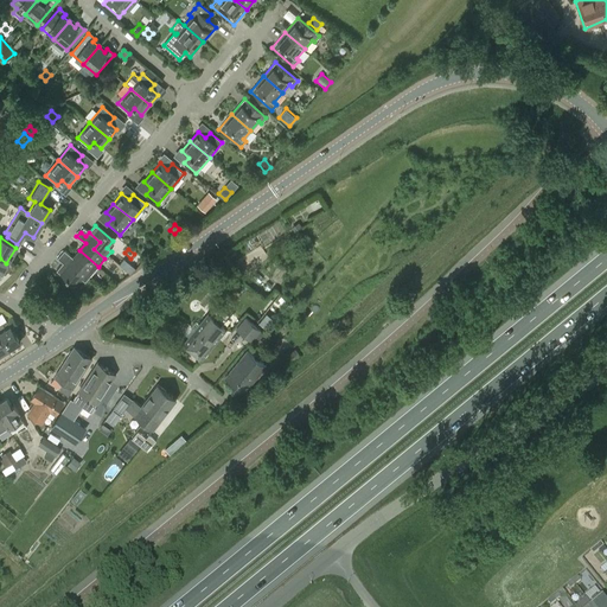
[(91,274),(98,267),(80,250),(72,259),(64,250),(61,255),(65,259),(62,263),(74,273),(81,264),(91,274)]
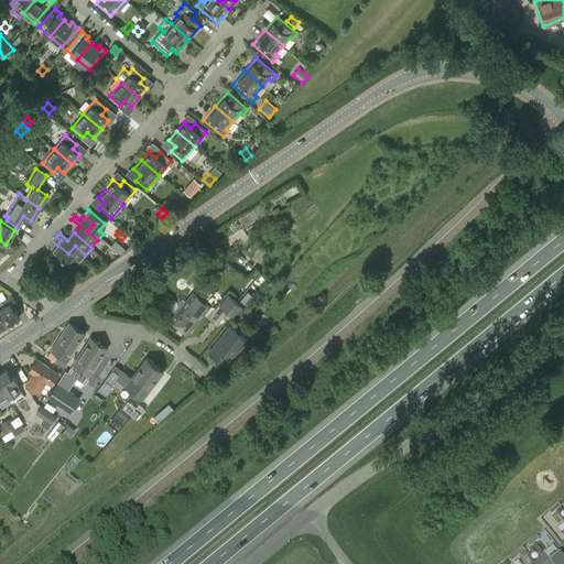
[(68,253),(57,245),(52,252),(68,267),(75,259),(78,262),(85,255),(75,246),(68,253)]
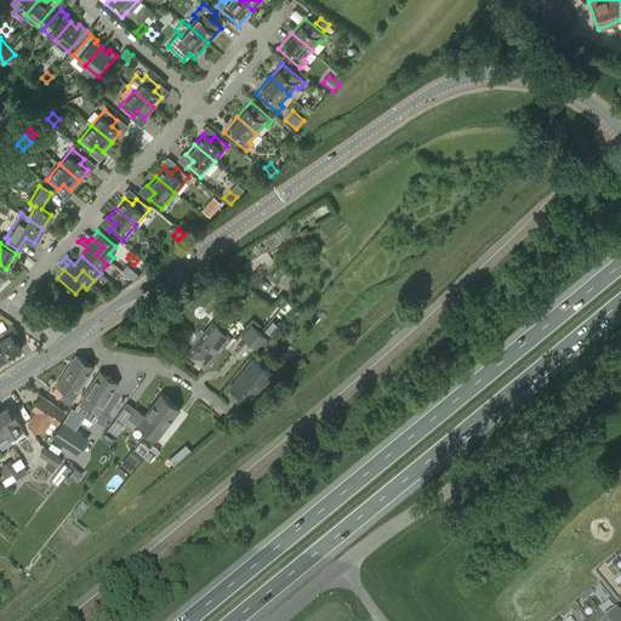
[(77,296),(72,291),(66,297),(72,302),(77,296)]
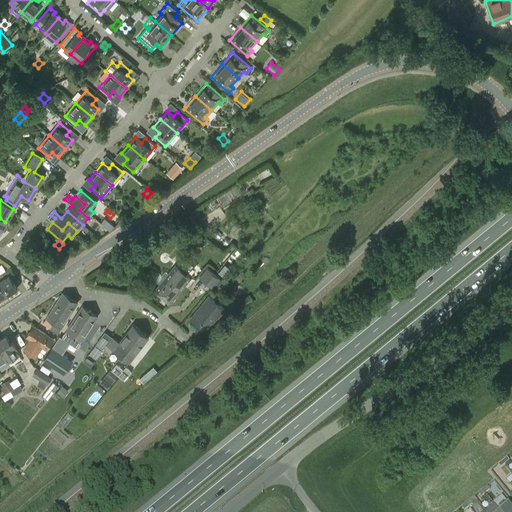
[(177,265),(165,279),(180,292),(192,279),(177,265)]
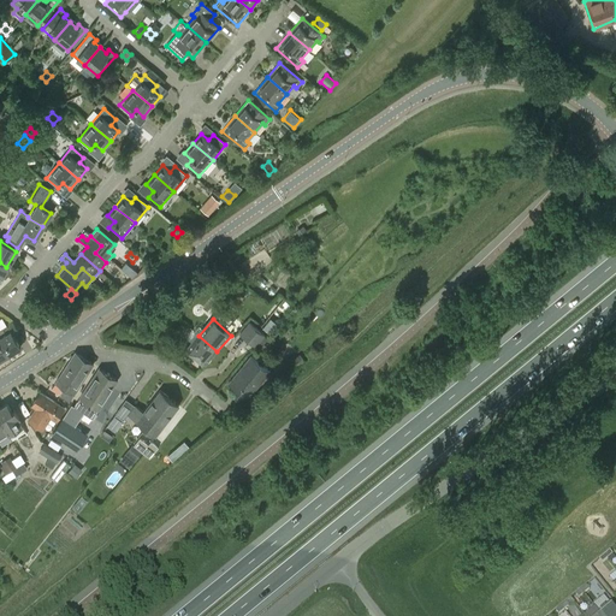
[(21,347),(13,335),(18,331),(12,320),(5,325),(6,326),(3,329),(3,327),(0,327),(0,343),(7,355),(21,347)]
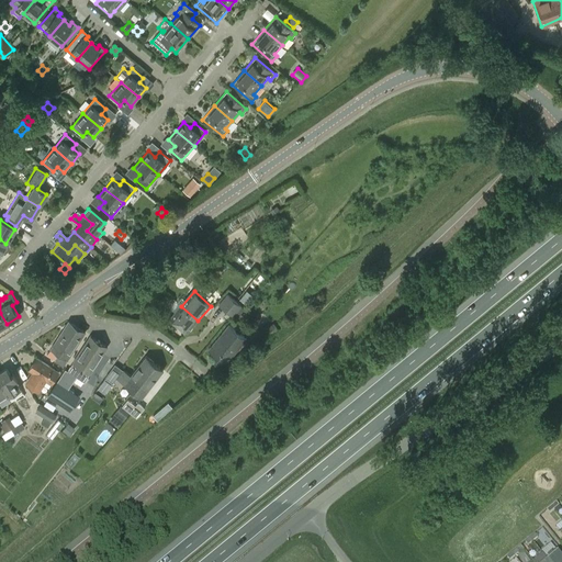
[(240,299),(248,305),(254,299),(246,292),(240,299)]
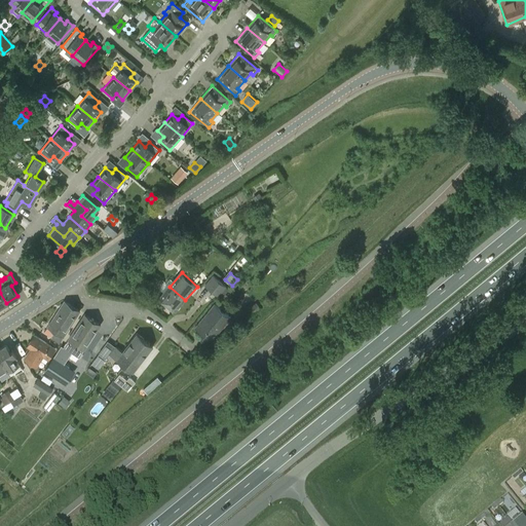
[(218,296),(226,287),(213,275),(204,285),(218,296)]
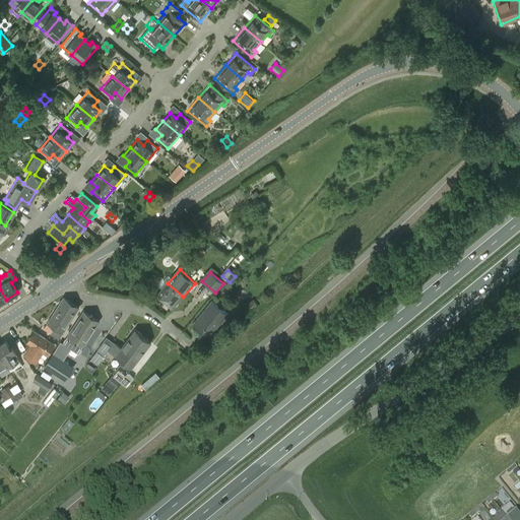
[(173,308),(183,297),(168,283),(157,295),(173,308)]
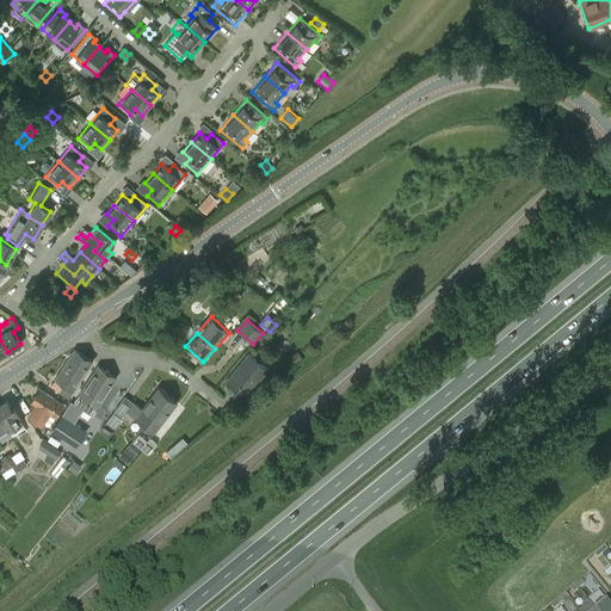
[(59,392),(82,356),(74,350),(50,386),(59,392)]
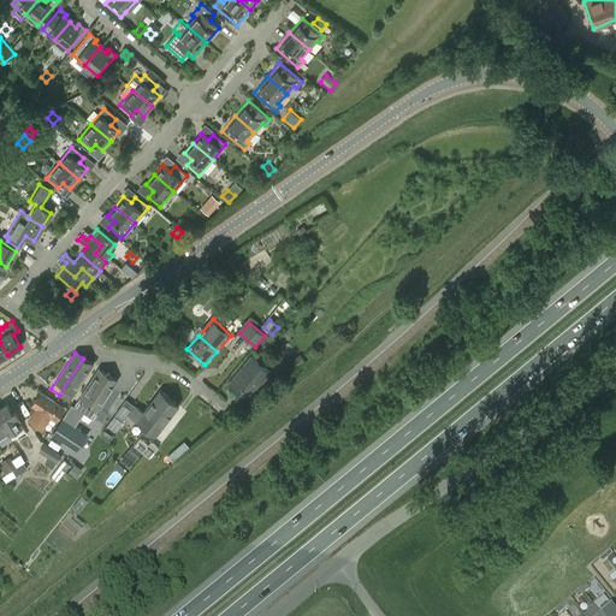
[(294,372),(306,362),(300,355),(289,365),(294,372)]
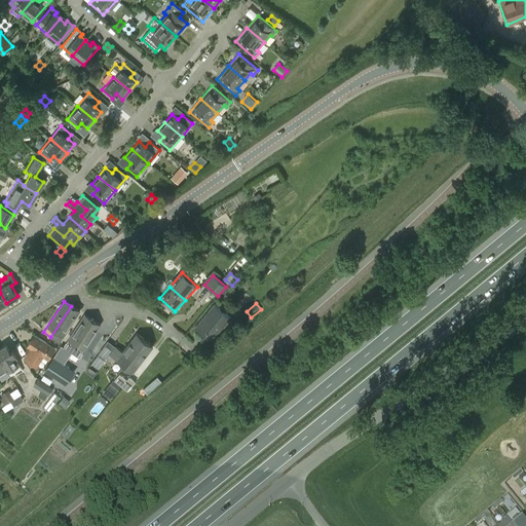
[(229,317),(214,304),(194,327),(210,340),(229,317)]
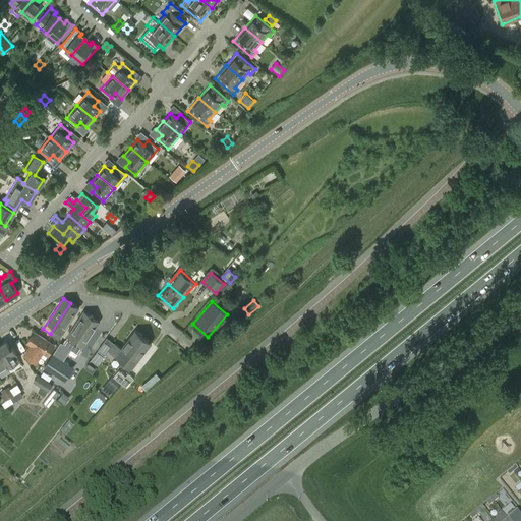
[(78,308),(70,303),(50,334),(58,339),(78,308)]
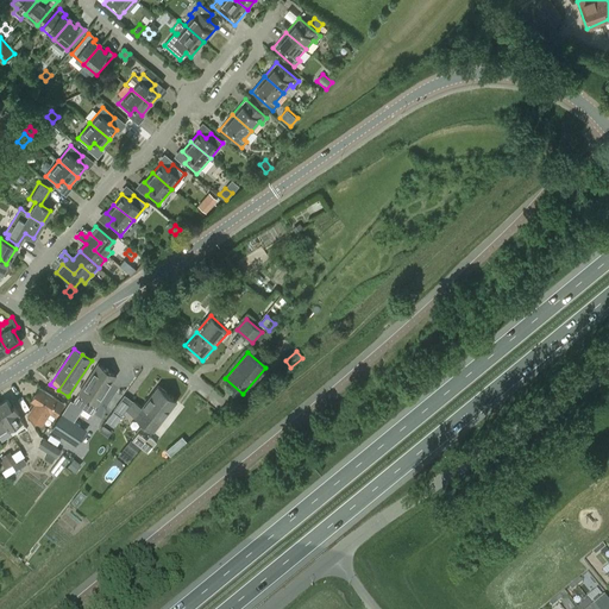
[(90,414),(115,376),(98,364),(68,408),(66,406),(50,428),(75,445),(86,429),(73,421),(82,408),(90,414)]
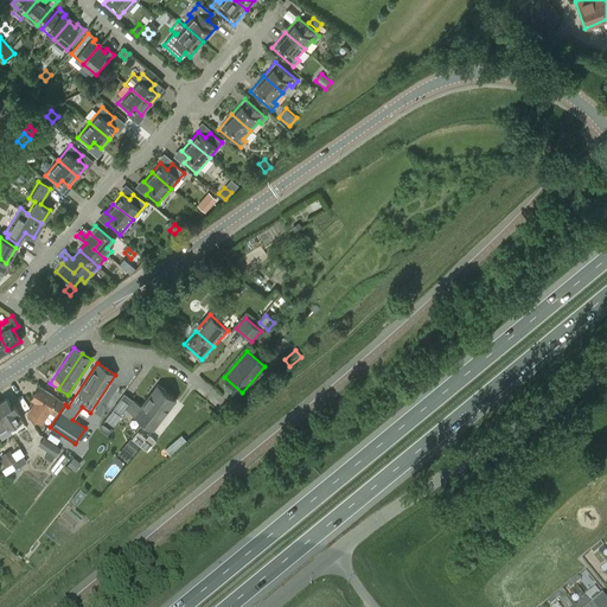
[(133,400),(126,408),(142,422),(166,393),(157,385),(140,406),(133,400)]
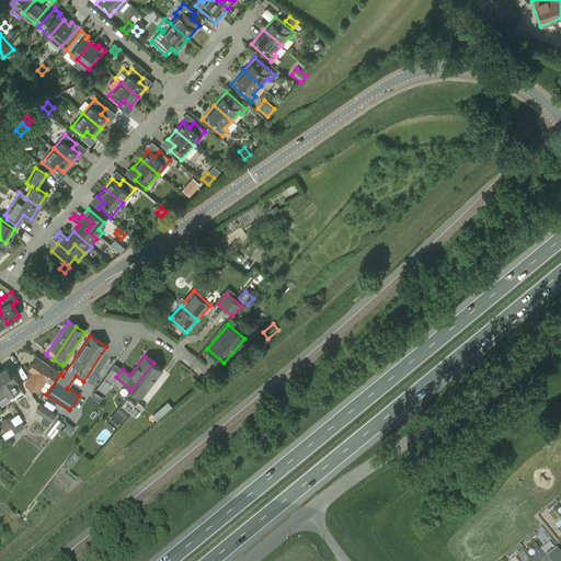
[(57,371),(36,357),(29,368),(34,371),(26,382),(37,390),(45,379),(50,382),(57,371)]
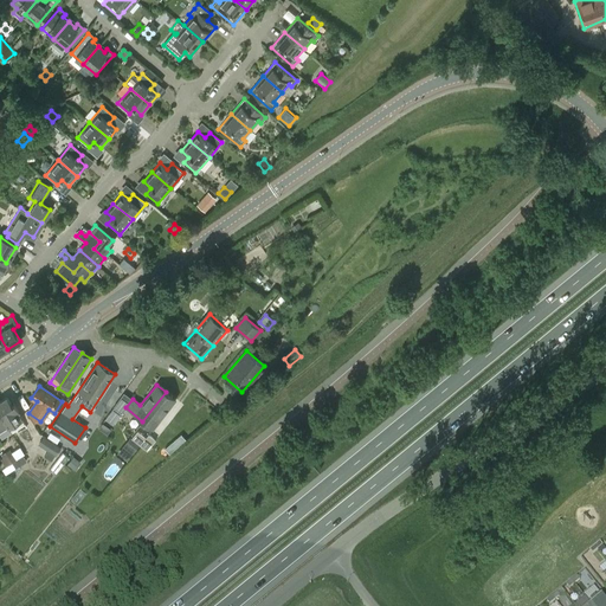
[(166,392),(142,421),(152,429),(175,399),(166,392)]
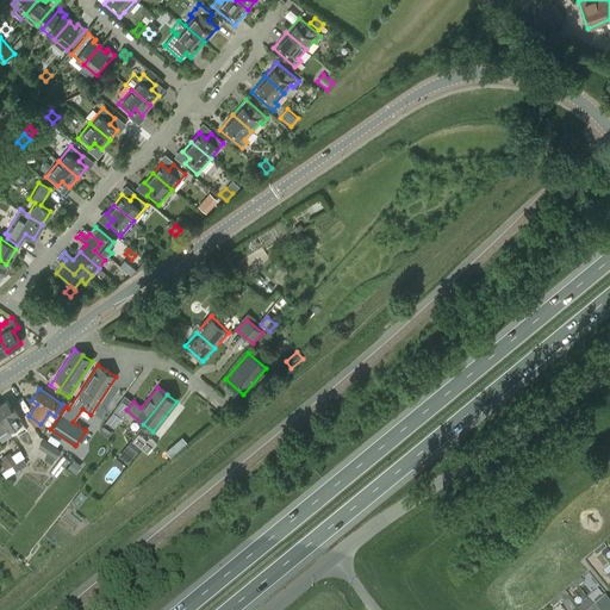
[(0,403),(0,418),(7,430),(23,421),(18,415),(18,414),(13,406),(11,408),(6,399),(0,403)]
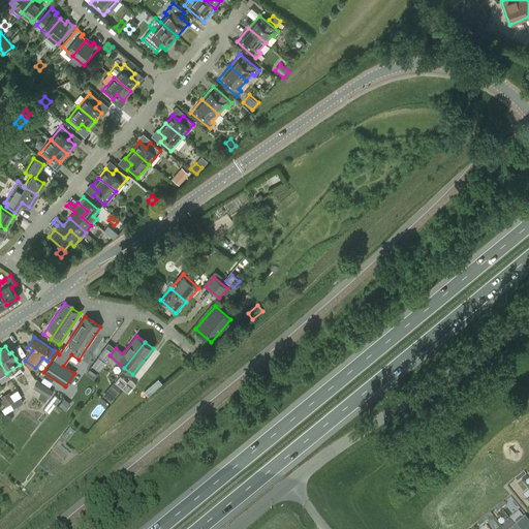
[(99,355),(92,366),(98,371),(105,361),(99,355)]
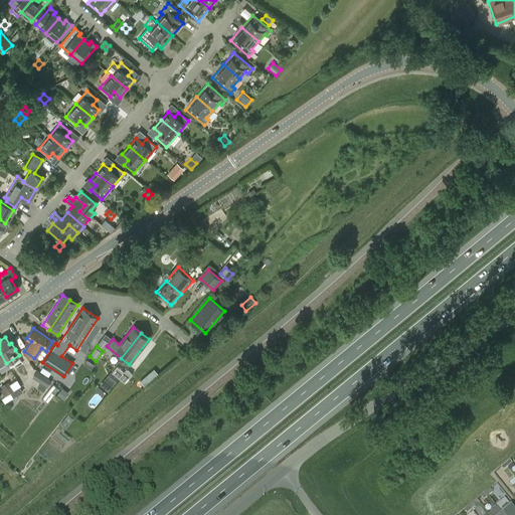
[(95,363),(88,358),(83,362),(92,368),(95,363)]
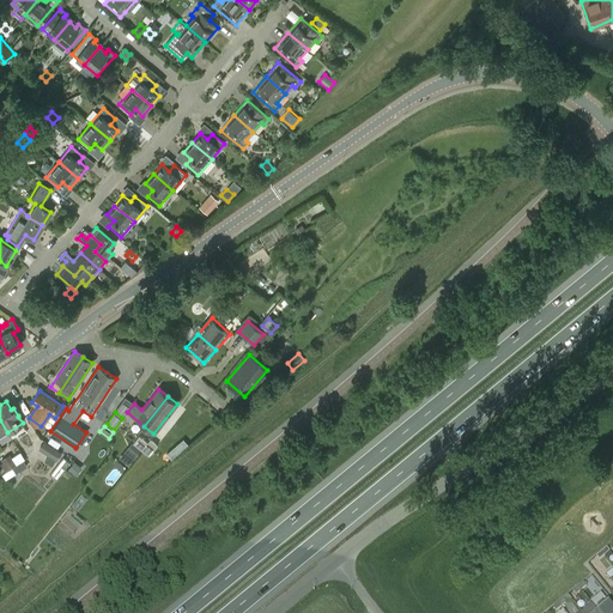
[(138,435),(132,443),(149,455),(157,444),(150,438),(147,442),(138,435)]
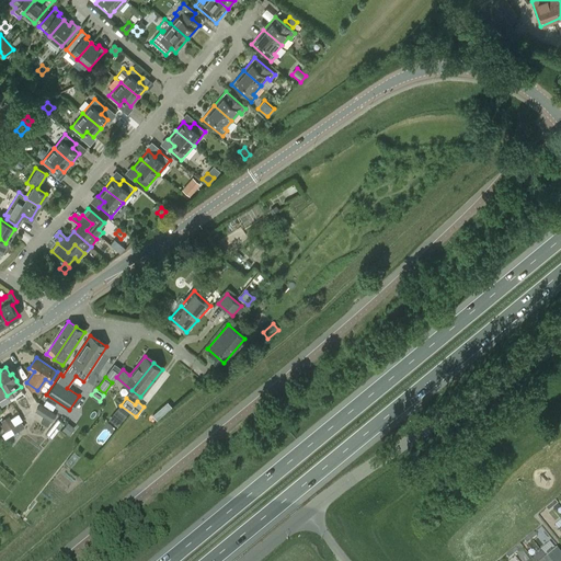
[(57,415),(39,405),(35,412),(45,418),(42,423),(48,427),(52,422),(53,422),(57,415)]
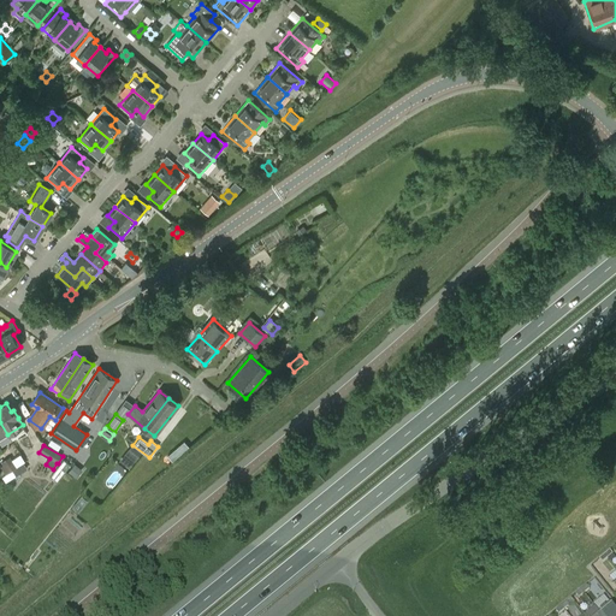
[(59,481),(70,463),(63,458),(52,477),(59,481)]
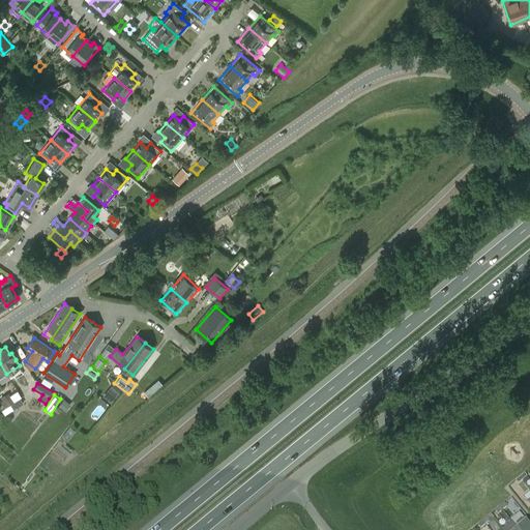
[(24,404),(21,399),(11,405),(15,410),(24,404)]
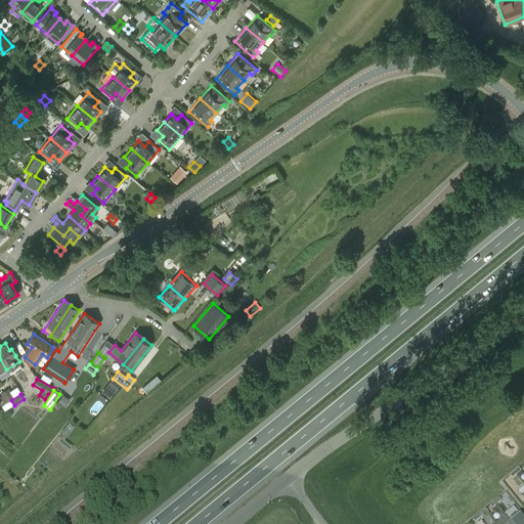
[(62,395),(58,401),(64,406),(69,400),(62,395)]
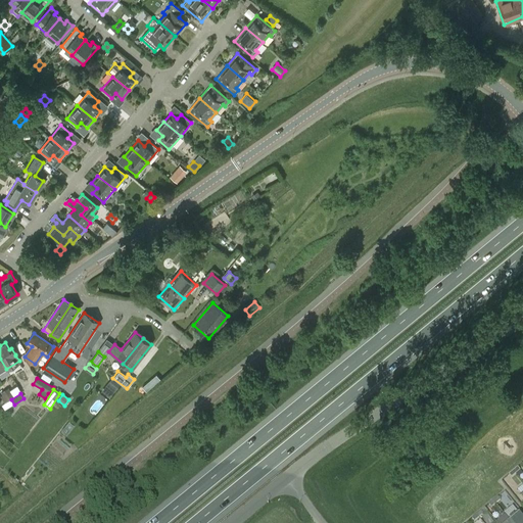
[(522,522),(522,519),(513,507),(504,514),(505,515),(511,522),(522,522)]
